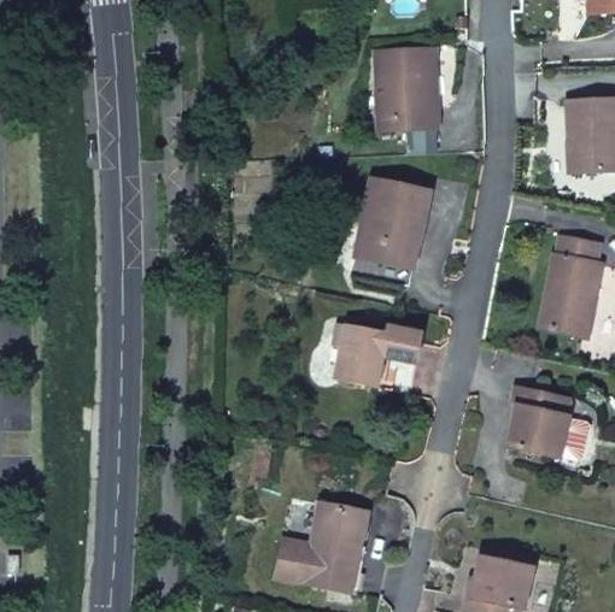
[(590,0),(591,11),(614,10),(614,0),(590,0)]
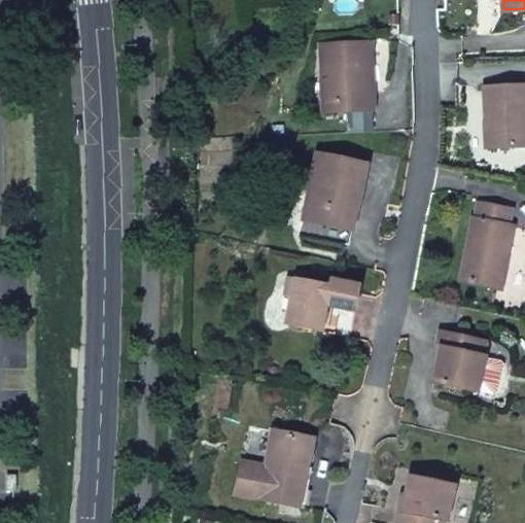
[(375,106),(376,40),(365,40),(323,42),(325,108),(375,106)]
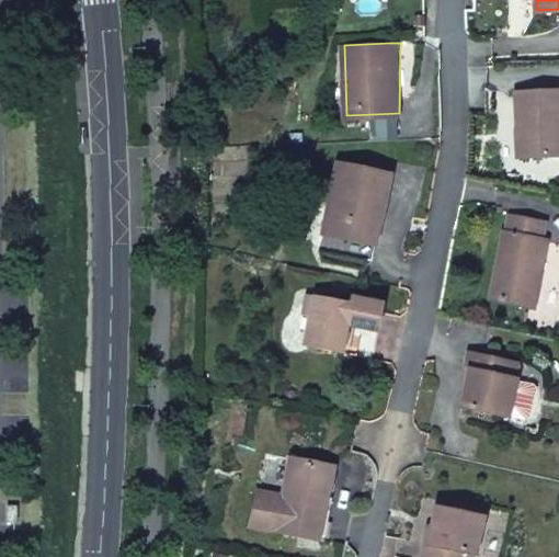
[(558,88),(517,89),(520,154),(558,152),(558,88)]
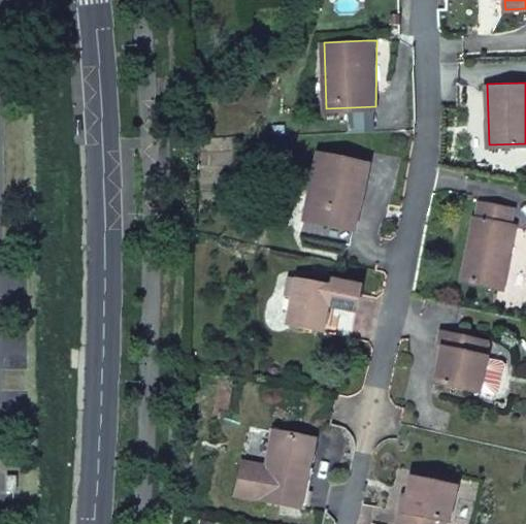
[(321,151),(306,217),(303,232),(346,241),(349,226),(356,186),(363,188),(369,161),(321,151)]
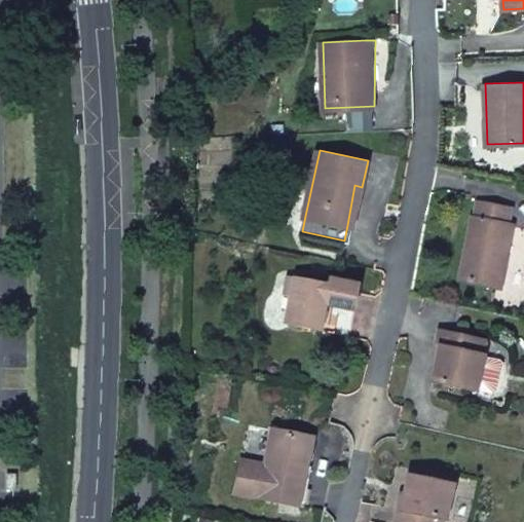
[(354,185),(347,225),(344,240),(350,241),(362,187),(354,185)]
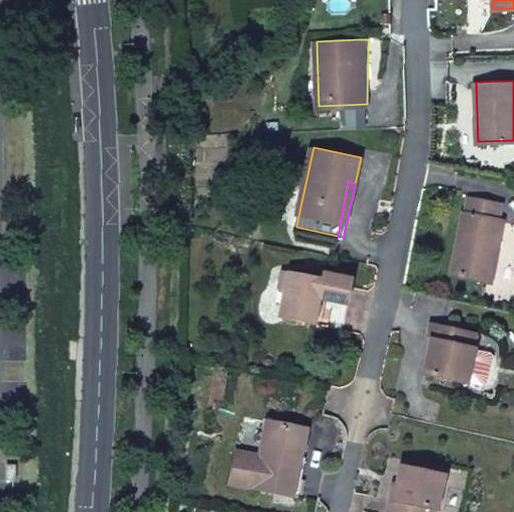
[(499,248),(505,219),(499,218),(503,202),(471,196),(468,211),(465,211),(453,272),(486,279),(492,247),(499,248)]
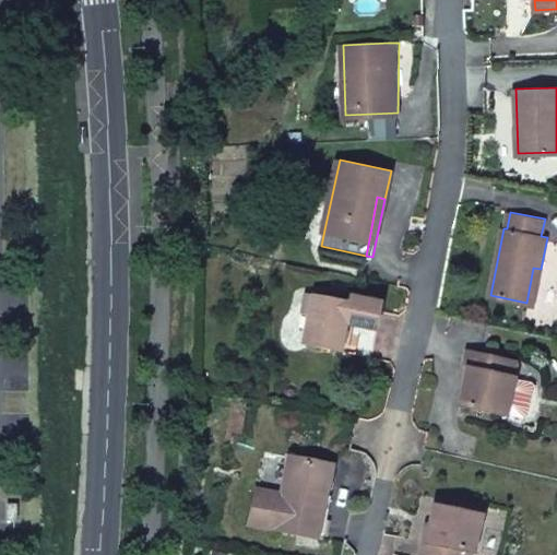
[(533,304),(541,269),(533,268),(526,303),(533,304)]
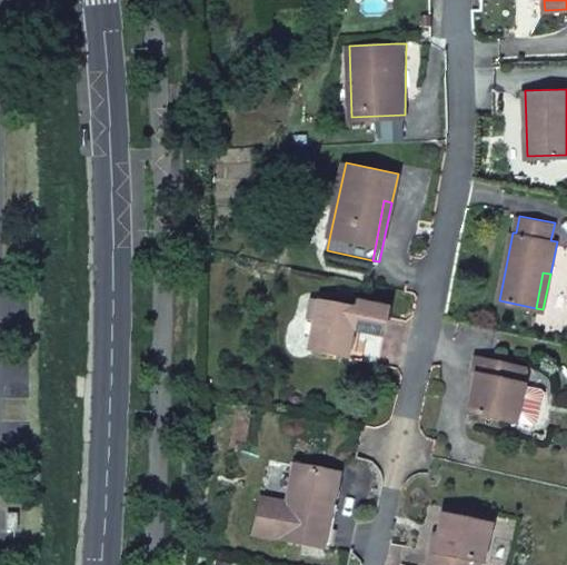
[(319,316),(322,298),(314,296),(309,315),(319,316)]
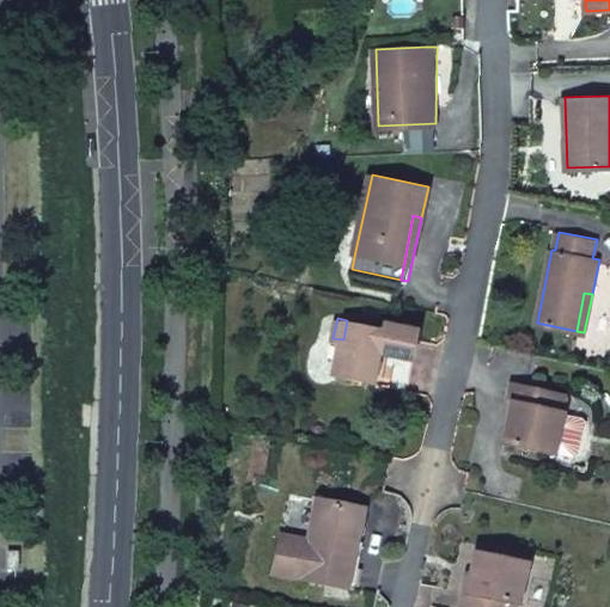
[(388,323),(386,329),(347,320),(343,339),(336,373),(376,380),(382,349),(390,351),(415,356),(421,330),(388,323)]
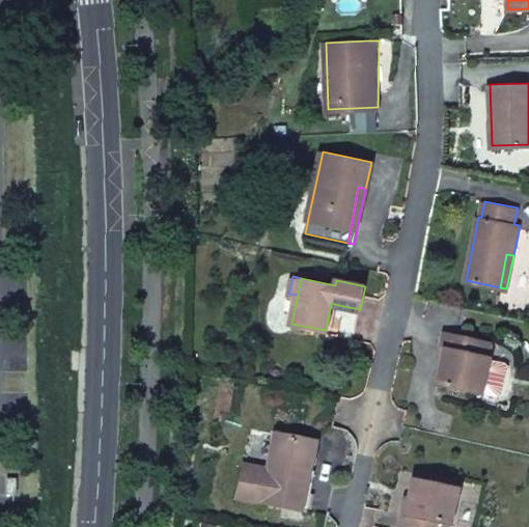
[(343,315),(336,314),(338,305),(331,303),(326,330),(339,333),(343,315)]
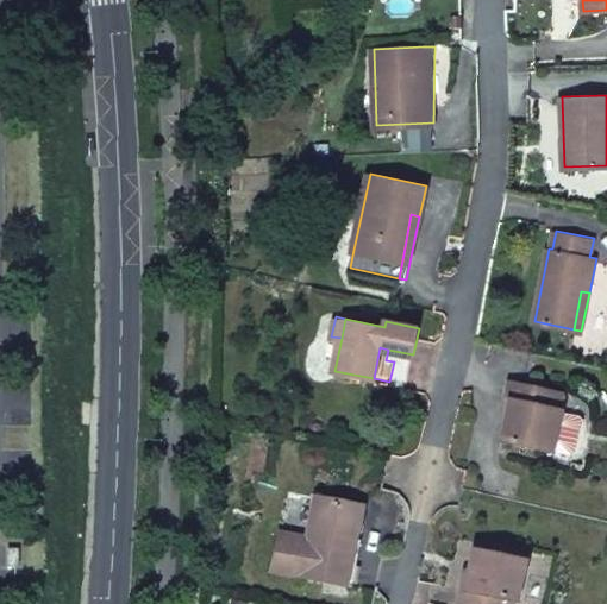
[(556,451),(564,409),(559,408),(564,391),(511,379),(507,397),(512,398),(504,439),(556,451)]
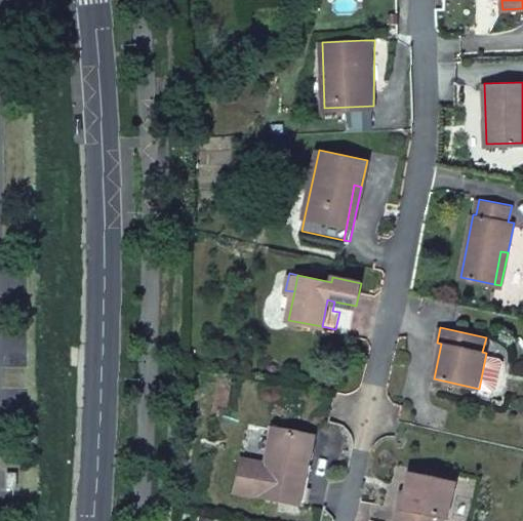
[(500,358),(486,354),(479,387),(493,390),(497,389),(505,361),(500,358)]
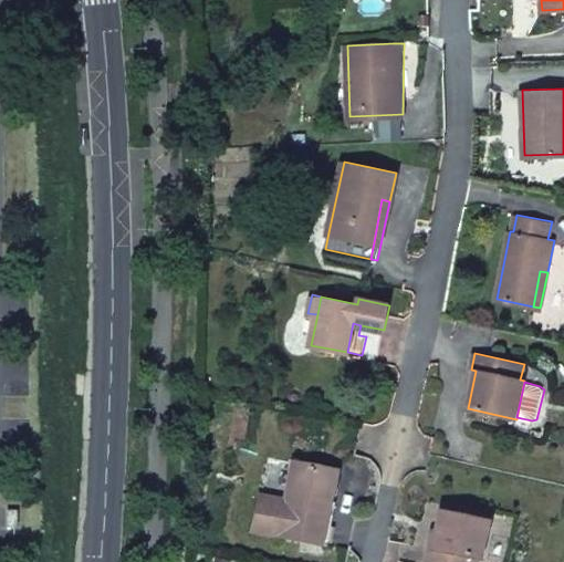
[(324,542),(333,498),(338,468),(295,459),(286,500),(261,495),(254,526),(281,530),(281,532),(324,542)]
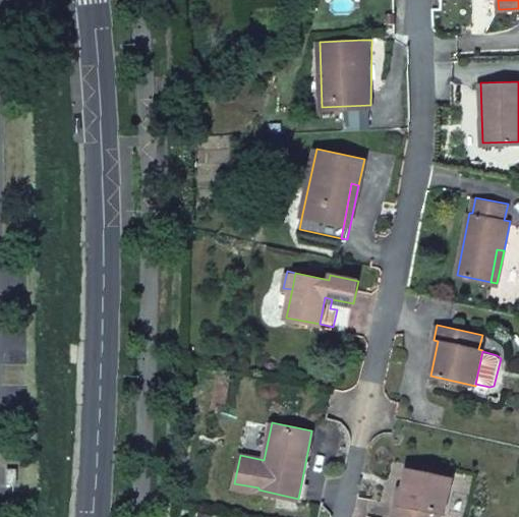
[(302,499),(311,459),(306,458),(298,499),(302,499)]
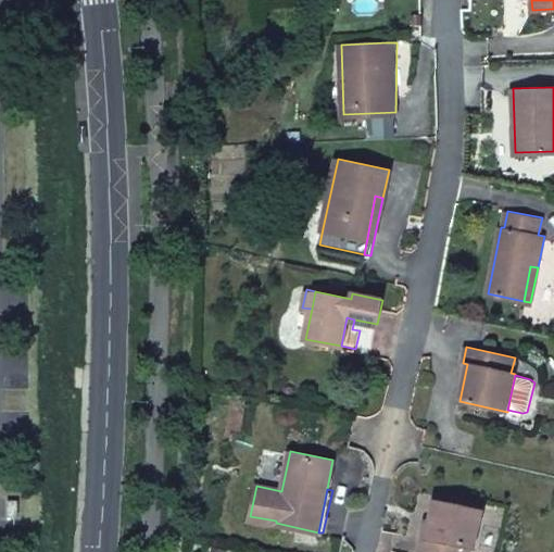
[(5,498),(4,514),(16,514),(16,498),(5,498)]
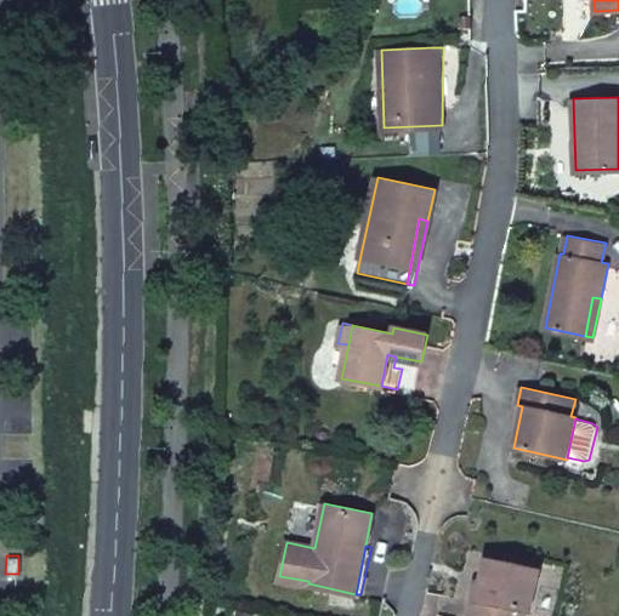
[(531,611),(539,569),(486,558),(481,580),(477,598),(472,598),(469,615),(470,615),(523,615),(526,610),(531,611)]
